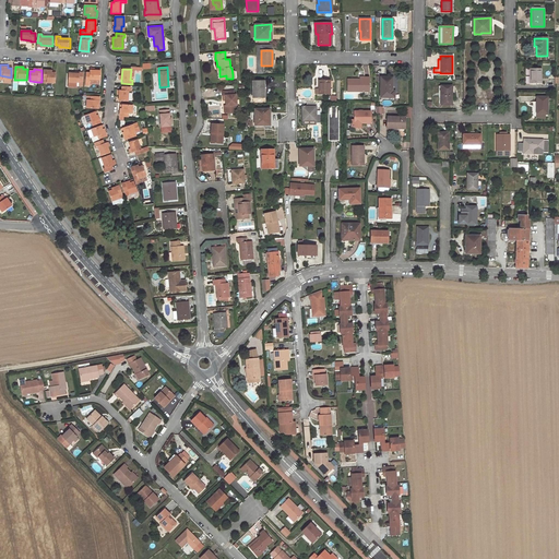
[(540,83),(540,69),(530,69),(530,83),(540,83)]
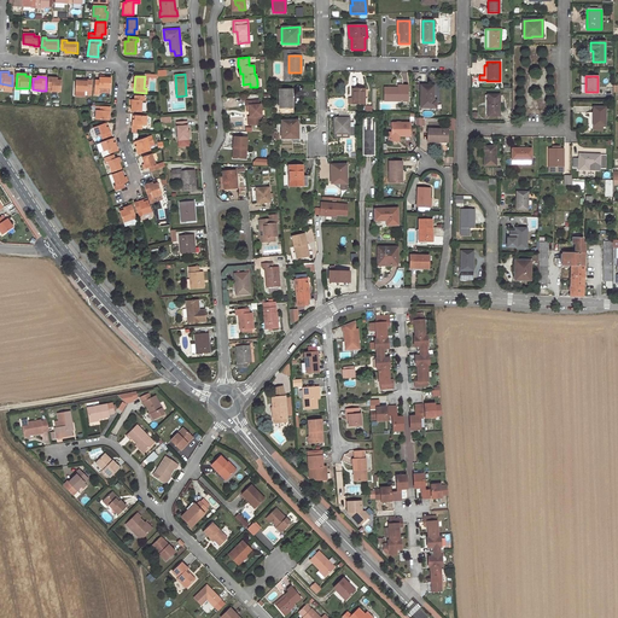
[(52,87),(52,92),(60,92),(62,81),(58,80),(58,79),(48,77),(48,86),(52,87)]
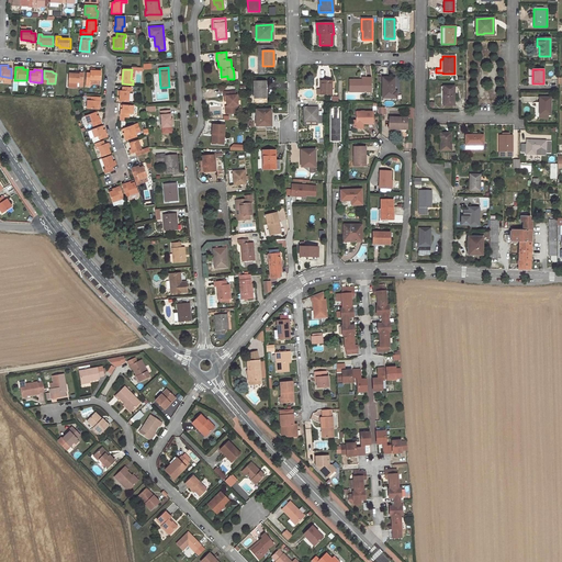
[(96,70),(90,70),(90,72),(87,72),(87,81),(90,81),(90,80),(101,80),(101,70),(96,70)]
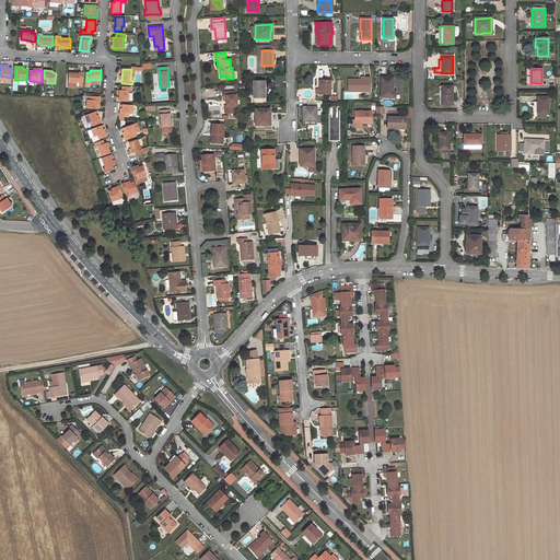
[(68,82),(79,82),(79,81),(83,81),(83,73),(80,72),(80,73),(74,73),(69,73),(68,82)]
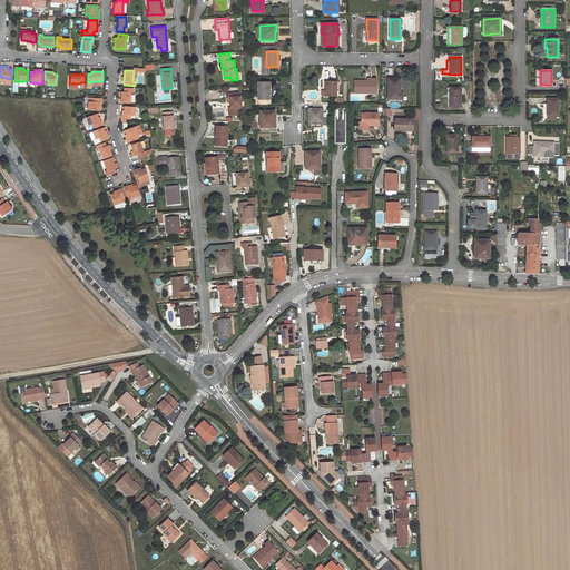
[(354,94),(371,94),(376,94),(376,79),(371,79),(371,78),(366,78),(366,81),(359,81),(359,80),(355,80),(354,94)]
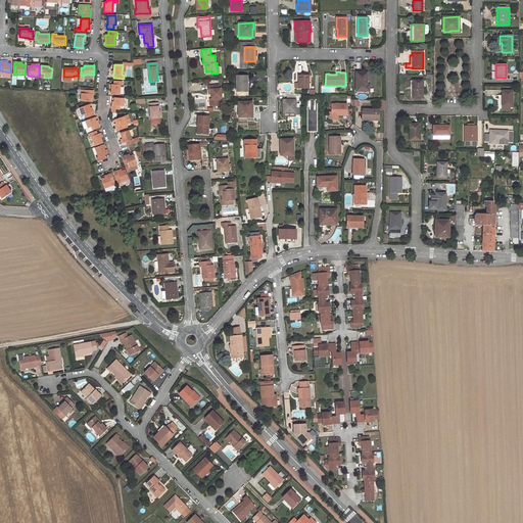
[(367,85),(367,73),(355,73),(355,91),(369,91),(369,85),(367,85)]
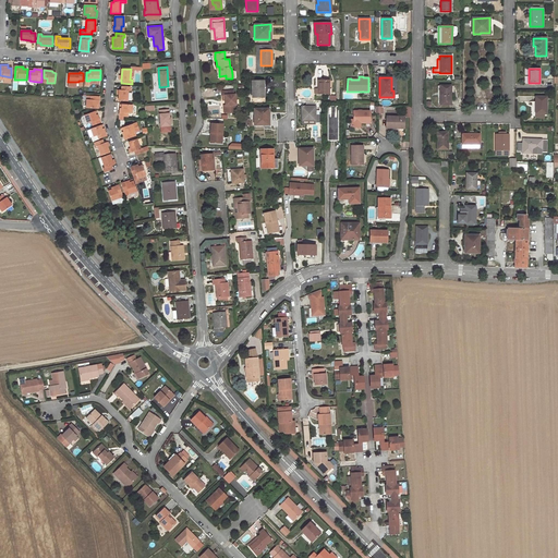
[(329,94),(329,81),(318,81),(318,94),(329,94)]
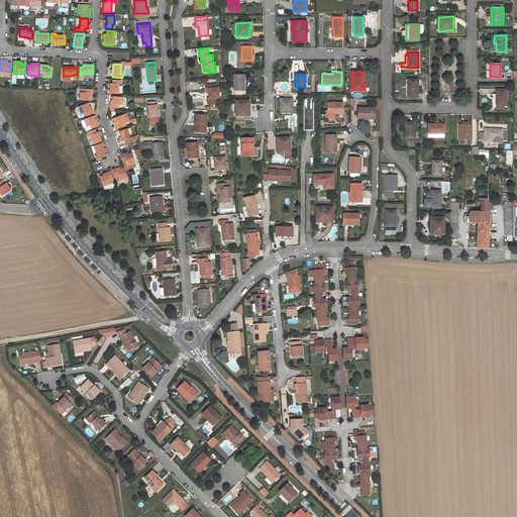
[(244,90),(244,76),(233,76),(234,90),(244,90)]
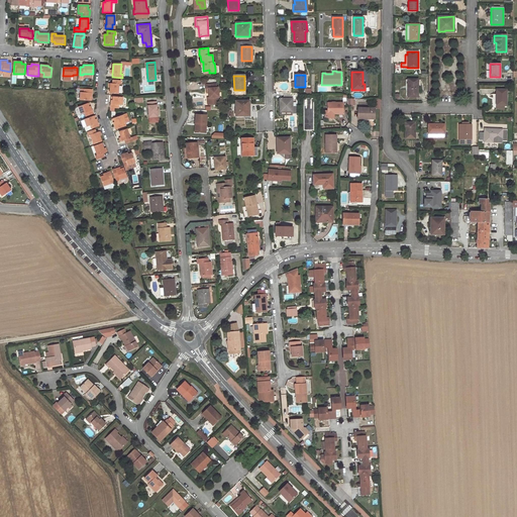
[(118,93),(119,84),(121,84),(121,80),(112,80),(112,83),(110,83),(110,87),(110,93),(118,93)]
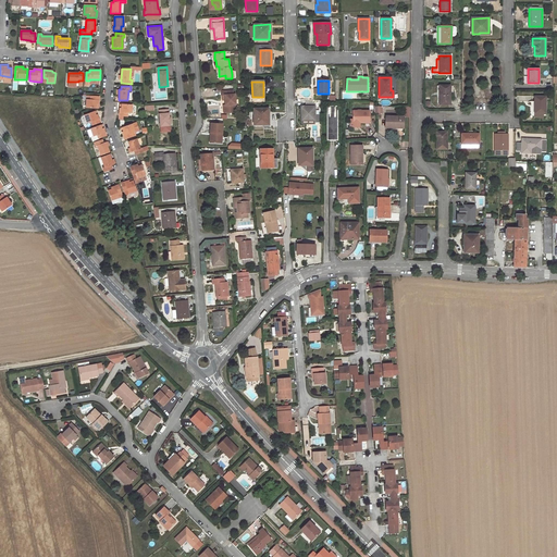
[(449,104),(449,88),(448,88),(448,86),(441,86),(440,96),(440,104),(449,104)]
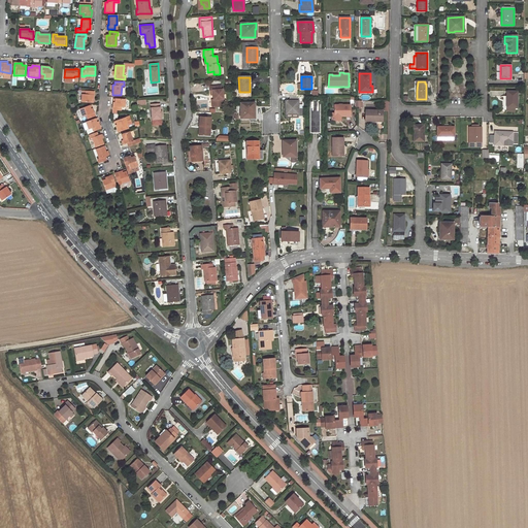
[(221,86),(210,87),(210,91),(212,91),(213,95),(213,99),(215,107),(223,106),(223,99),(224,99),(223,90),(222,90),(221,86)]
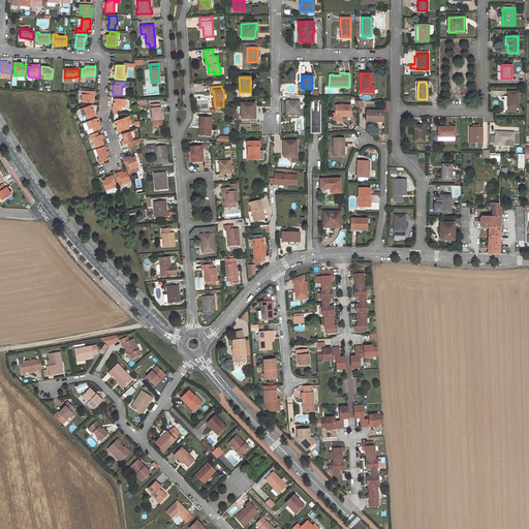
[(83,91),(82,102),(92,102),(93,98),(94,99),(95,91),(83,91)]
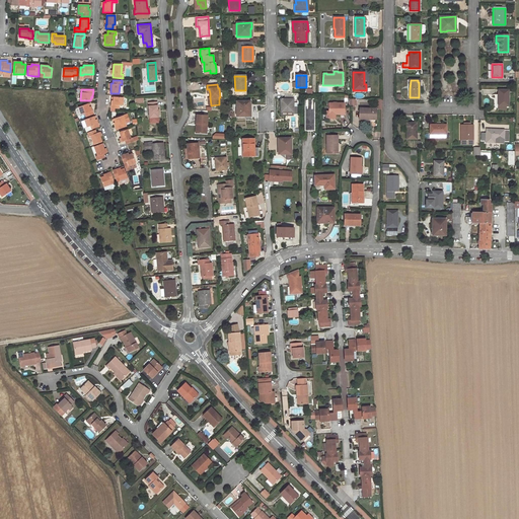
[(508,105),(508,90),(498,90),(498,109),(506,109),(506,105),(508,105)]
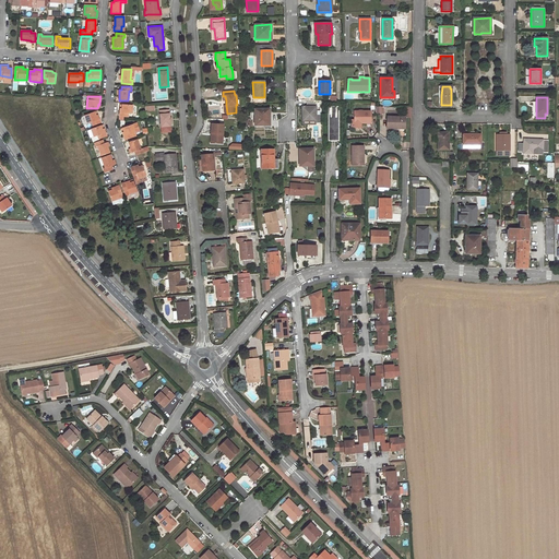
[(302,107),(302,120),(316,120),(316,107),(316,103),(305,103),(305,107),(302,107)]
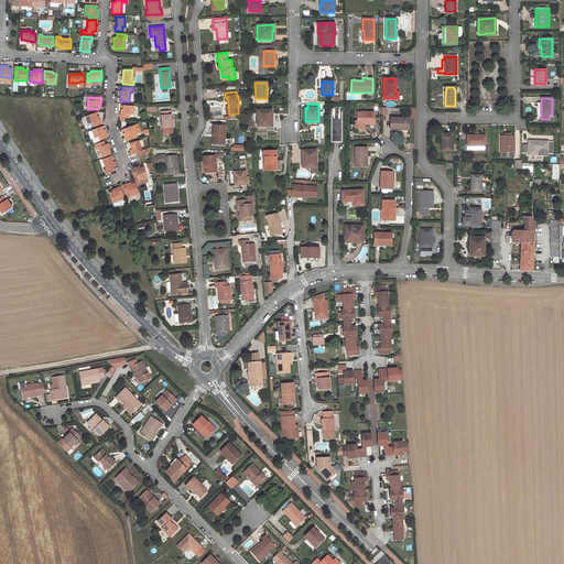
[(120,109),(120,117),(129,118),(129,114),(133,114),(133,106),(123,106),(123,109),(120,109)]
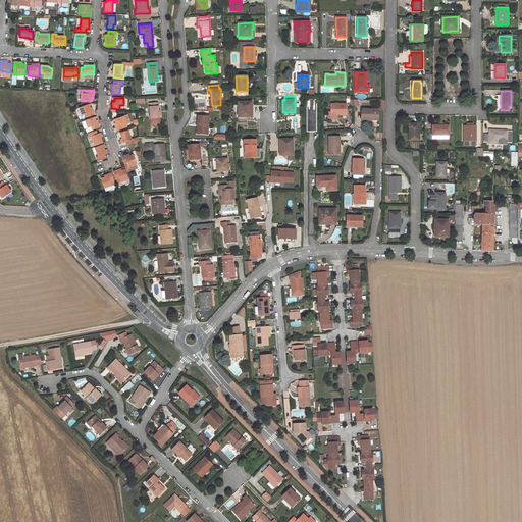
[(316,133),(316,101),(306,101),(306,133),(316,133)]
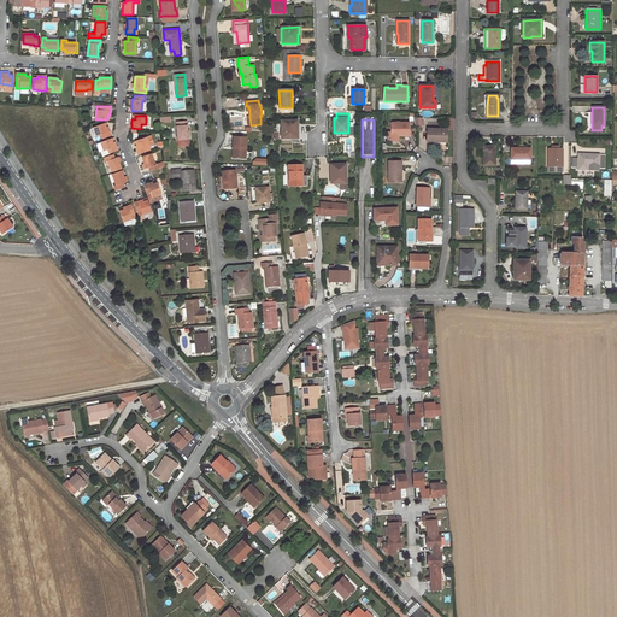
[(186,121),(176,122),(177,140),(188,140),(186,121)]
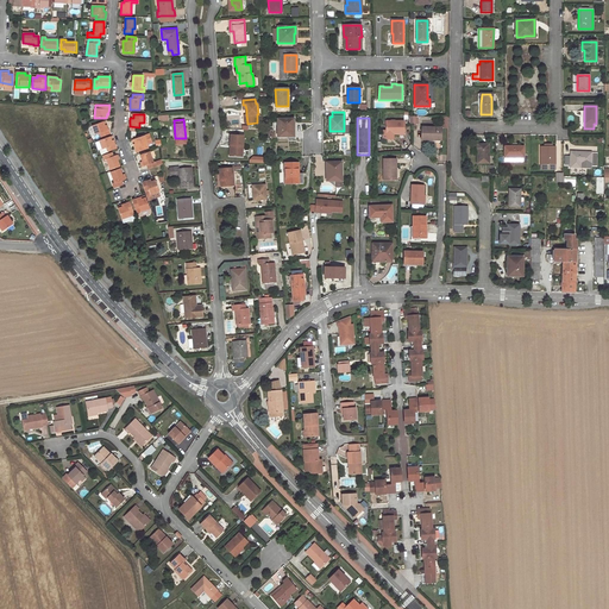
[(294,125),(294,119),(277,119),(277,137),(293,137),(293,125),(294,125)]
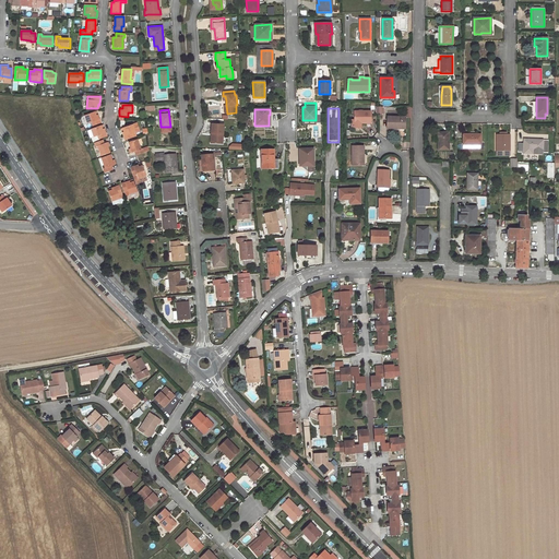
[(84,116),(87,123),(91,122),(92,126),(100,122),(97,115),(96,116),(94,111),(84,116)]
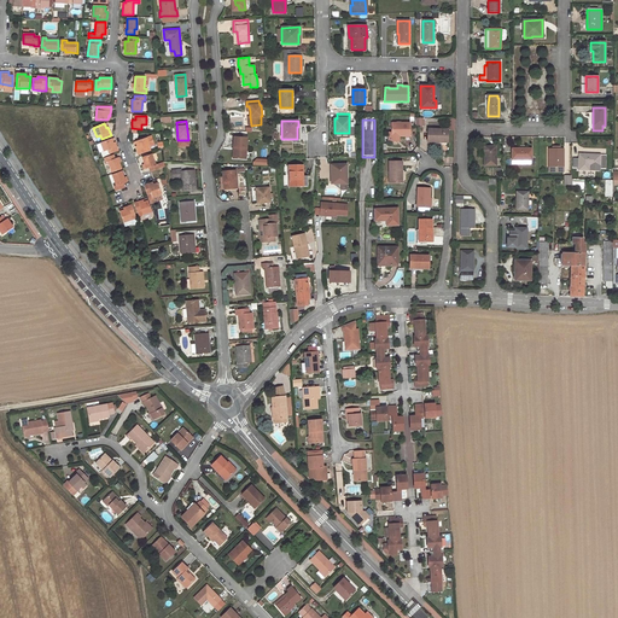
[(410,123),(391,123),(390,135),(398,135),(398,136),(409,136),(410,123)]
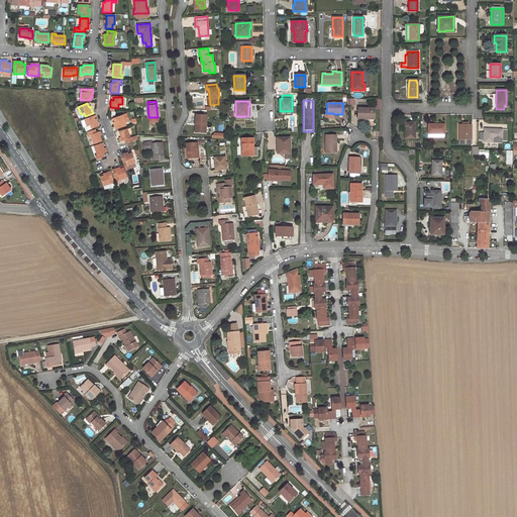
[(375,109),(357,109),(357,119),(369,119),(369,117),(375,117),(375,109)]
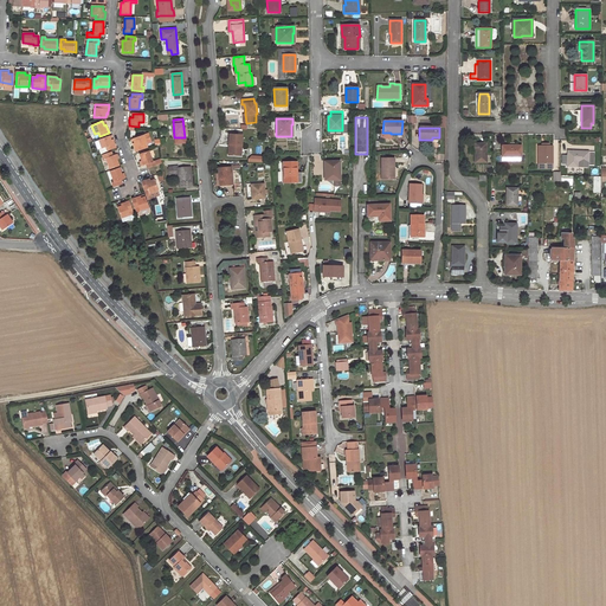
[(136,152),(148,147),(147,142),(144,135),(134,139),(135,142),(133,143),(136,152)]
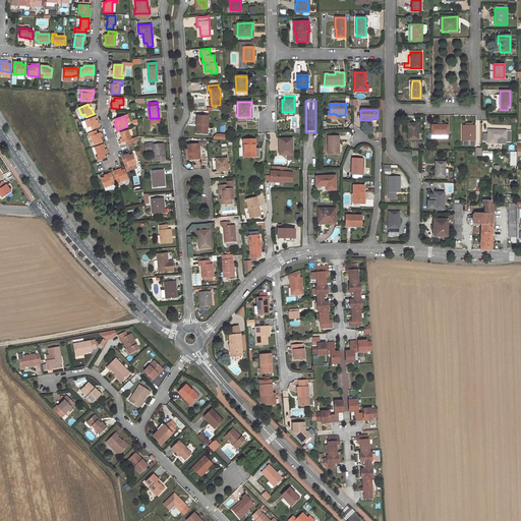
[(208,116),(197,116),(196,133),(208,134),(208,116)]
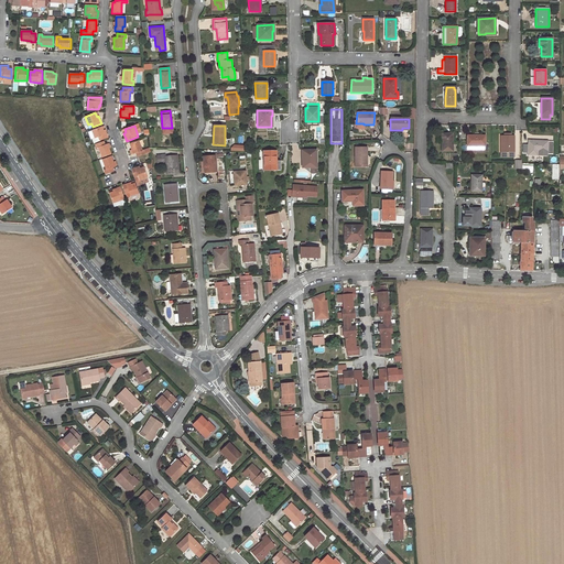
[(91,130),(95,138),(98,137),(100,140),(108,137),(105,129),(104,130),(101,127),(91,130)]
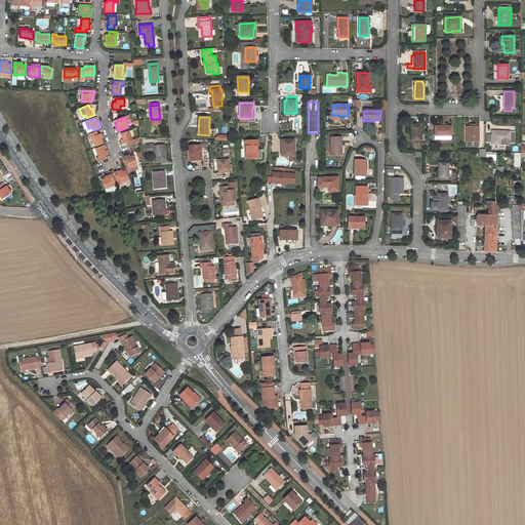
[(421,140),(421,124),(411,124),(411,140),(421,140)]
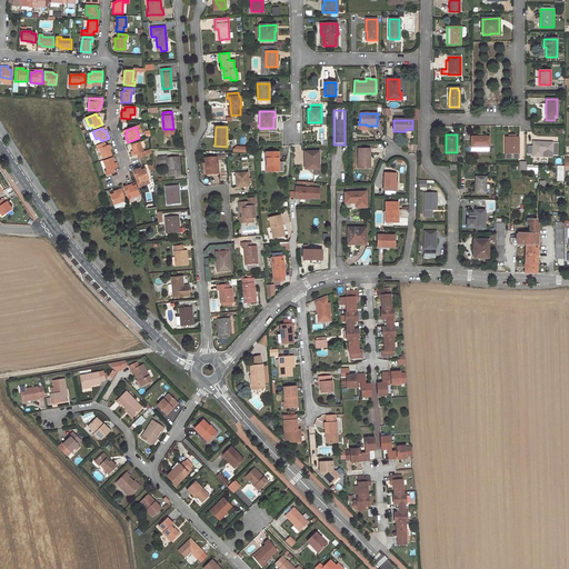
[(489,147),(489,137),(471,137),(471,147),(489,147)]
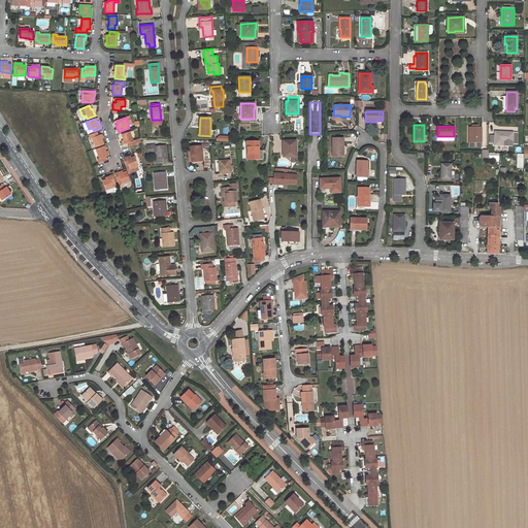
[(481,146),(482,127),(468,128),(468,146),(481,146)]
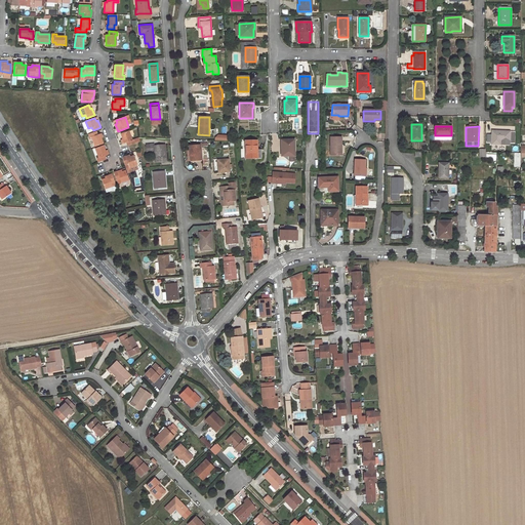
[(133,139),(129,130),(121,134),(123,139),(124,144),(127,143),(128,146),(140,142),(139,137),(133,139)]
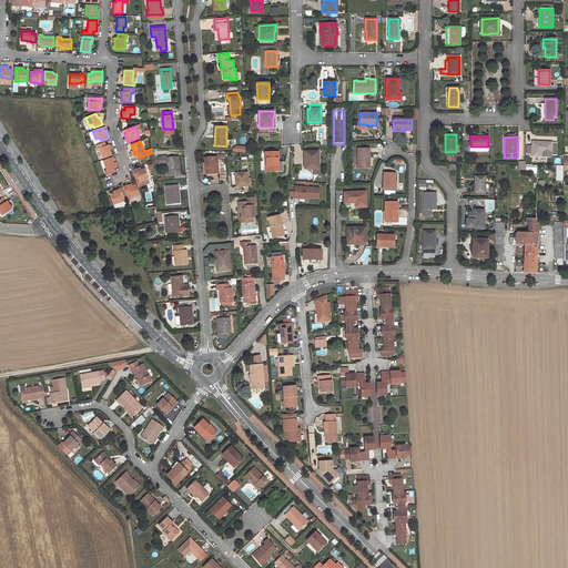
[(99,149),(102,158),(111,155),(109,149),(108,144),(105,145),(104,142),(95,145),(98,150),(99,149)]
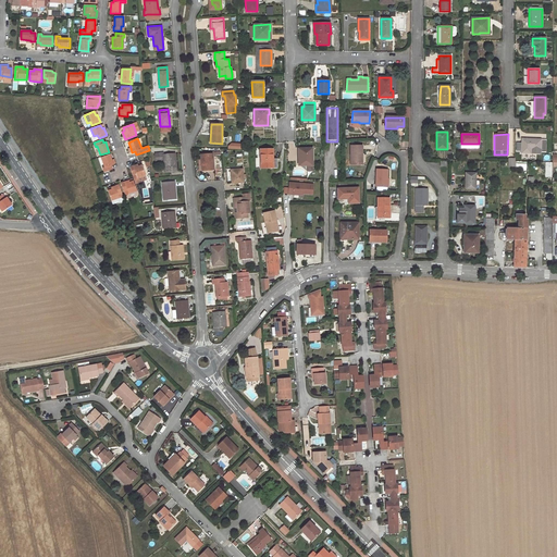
[(541,140),(541,139),(522,139),(521,152),(540,153),(540,152),(541,140)]
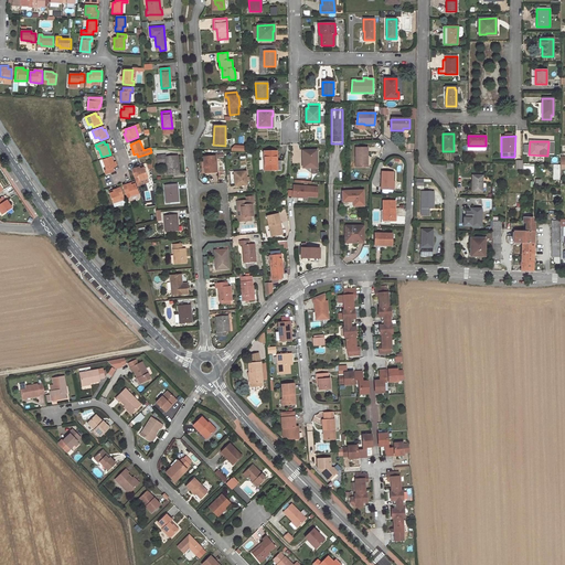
[(366,148),(355,148),(355,168),(365,167),(365,157),(366,157),(366,148)]
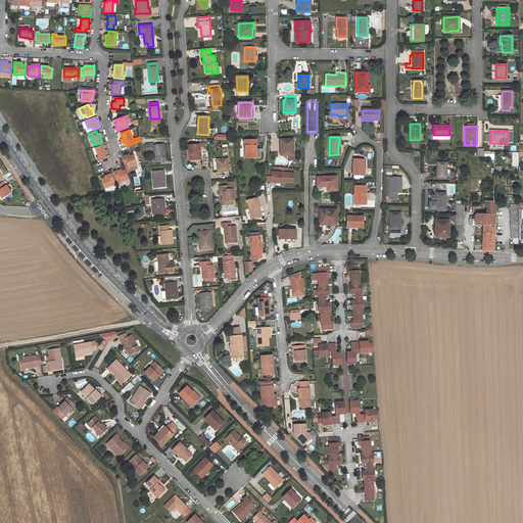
[(245,157),(256,157),(259,157),(259,148),(256,148),(255,140),(244,141),(245,157)]
